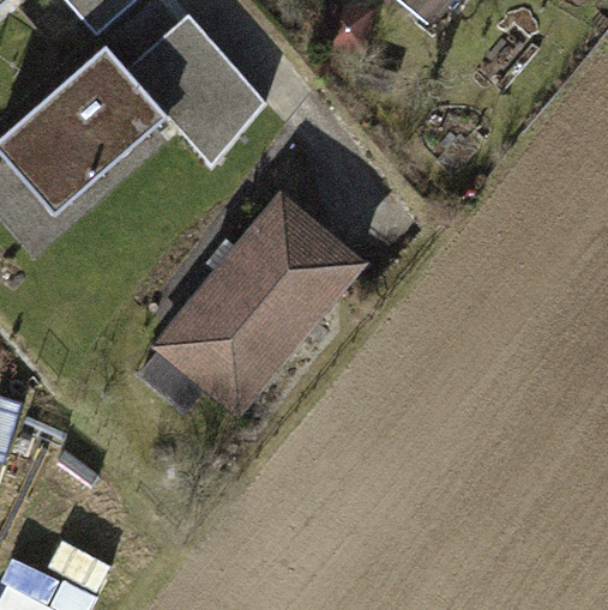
[(65,0),(95,34),(133,0),(65,0)]
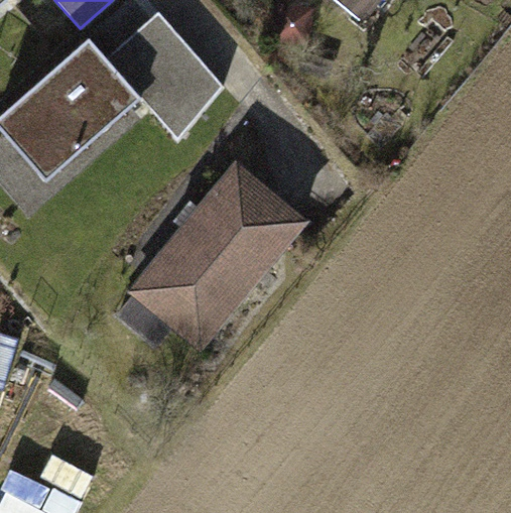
[(337,0),(360,19),(376,0),(337,0)]
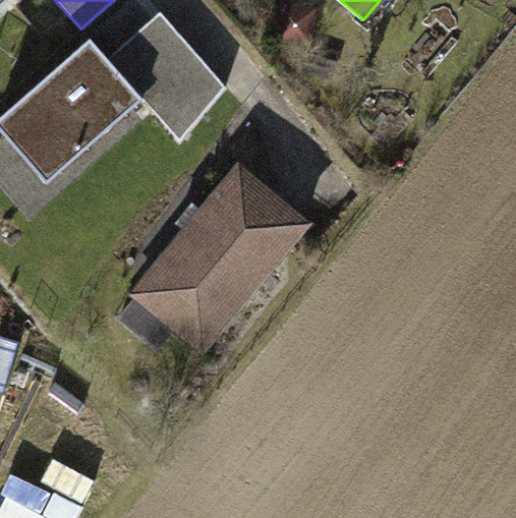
[(118,71),(89,38),(0,115),(0,128),(46,180),(142,98),(177,140),(218,93),(165,32),(118,71)]
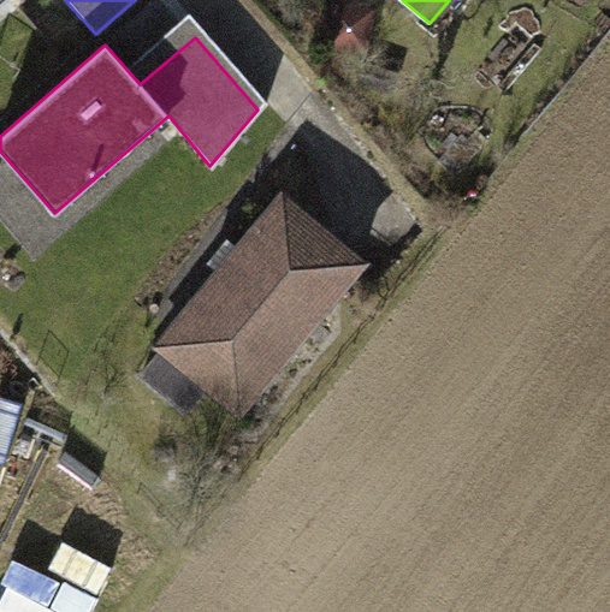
[(282,201),(163,345),(237,406),(356,262),(282,201)]
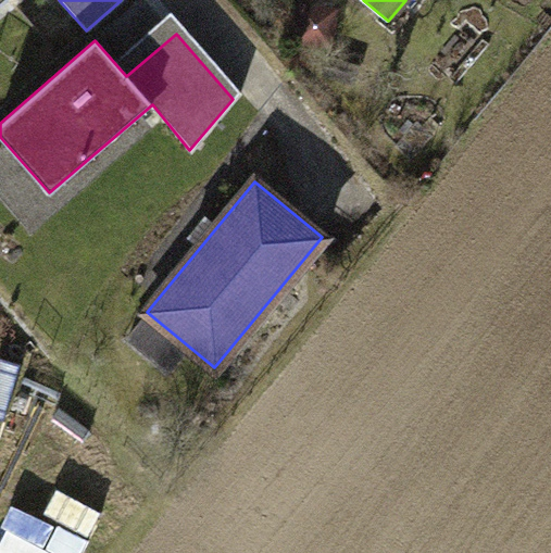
[(0,552),(83,552),(101,515),(27,479),(0,536),(0,552)]
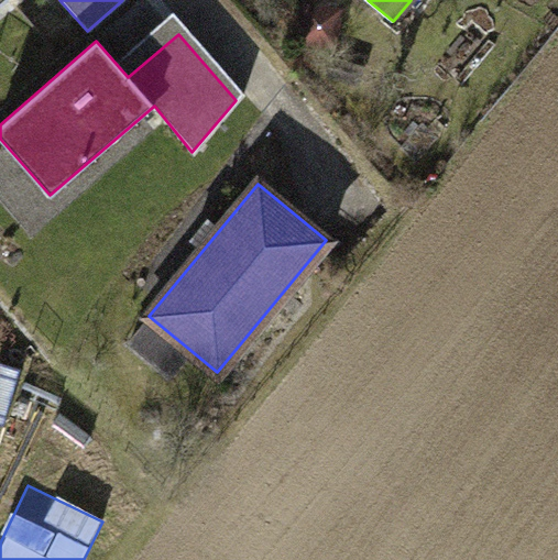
All buildings are outlined.
